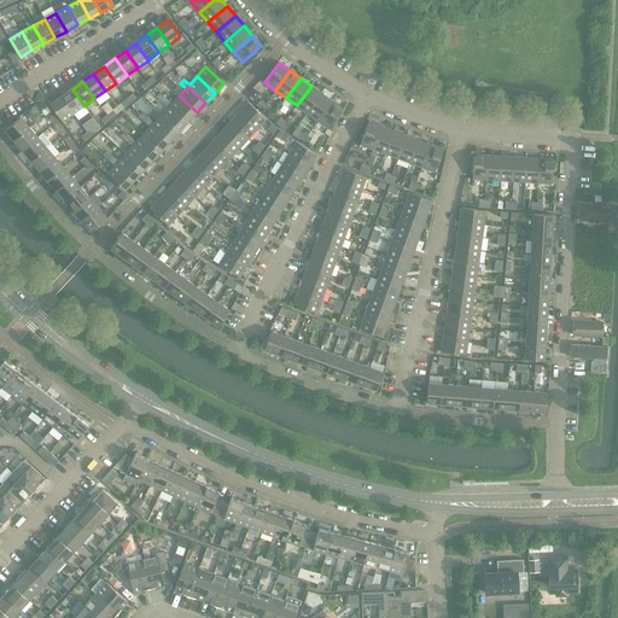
[(312,86),(297,105),(307,114),(321,93),(312,86)]
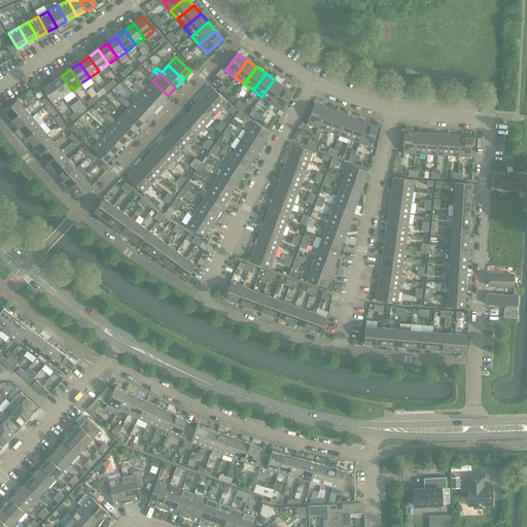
[(62,76),(53,82),(63,97),(72,91),(62,76)]
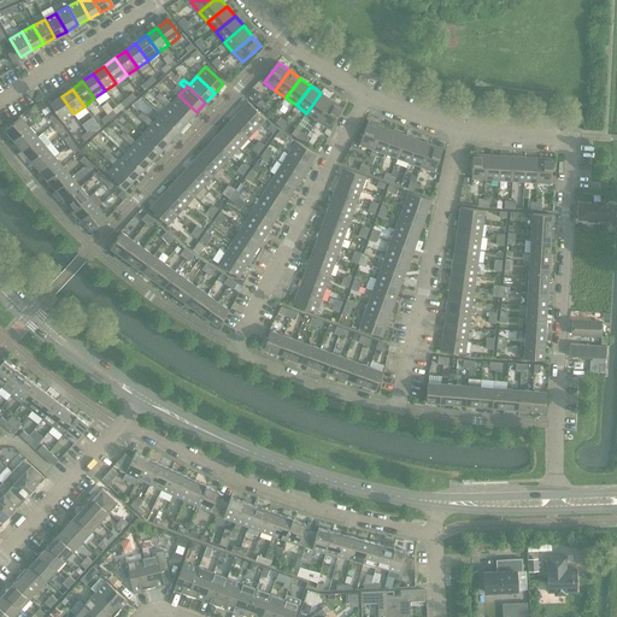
[(321,93),(306,113),(317,121),(331,101),(321,93)]
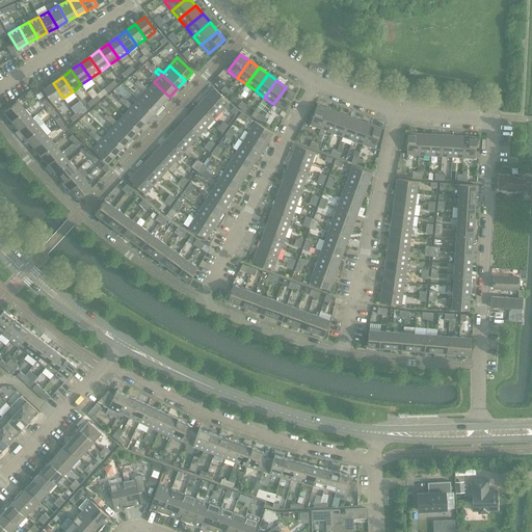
[(148,89),(143,84),(140,88),(144,92),(147,90),(162,105),(169,97),(154,82),(148,89)]
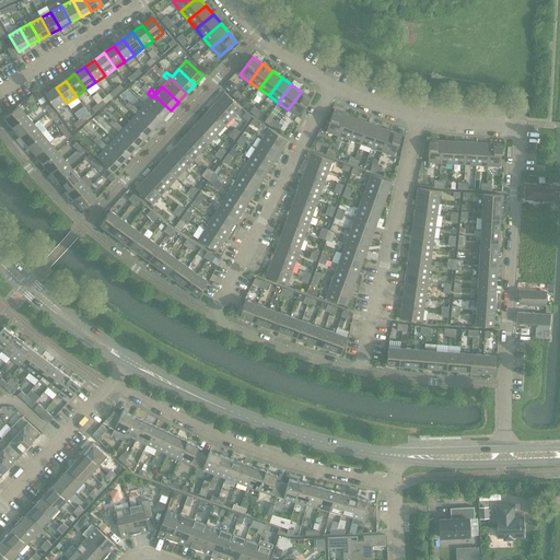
[(67,103),(56,88),(46,94),(57,109),(67,103)]
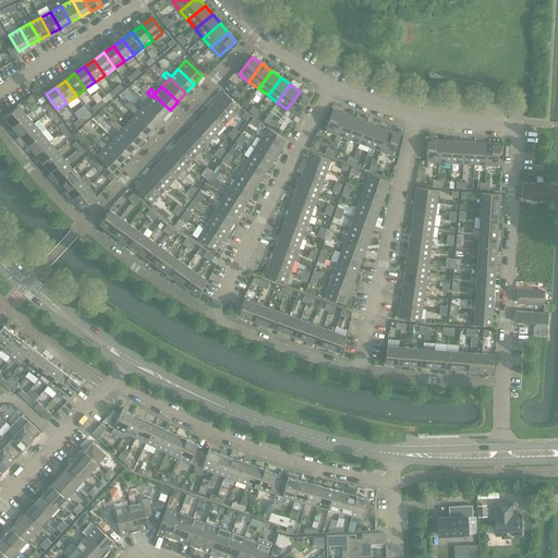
[(300,92),(287,109),(296,117),(310,98),(300,92)]
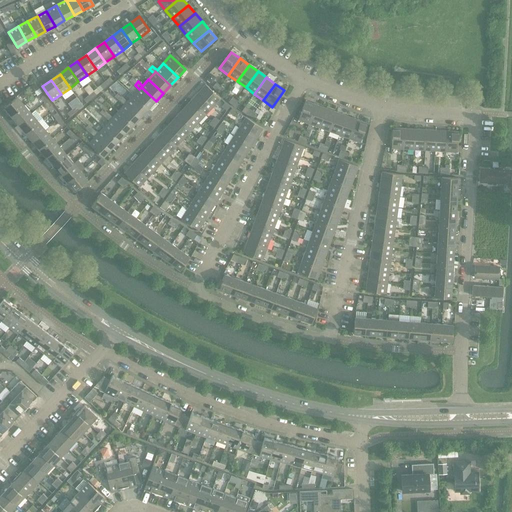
[(206,85),(198,93),(213,107),(221,99),(206,85)]
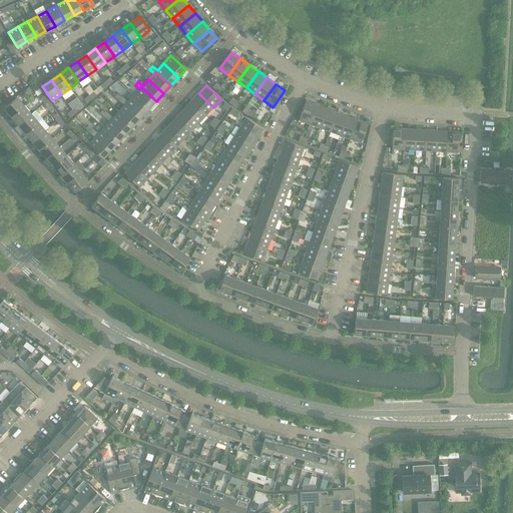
[(139,89),(133,95),(148,109),(156,101),(141,87),(139,89)]
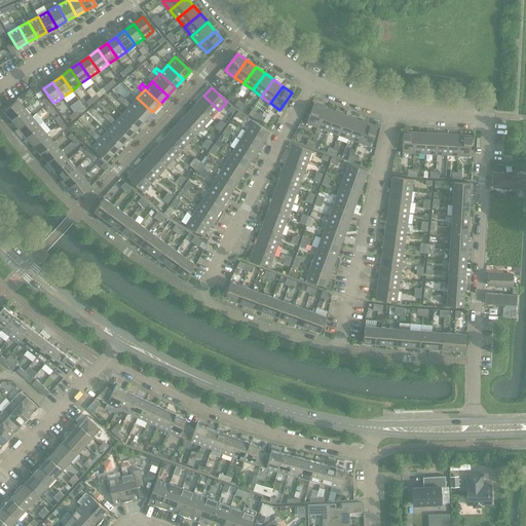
[(203,96),(196,104),(212,118),(219,110),(203,96)]
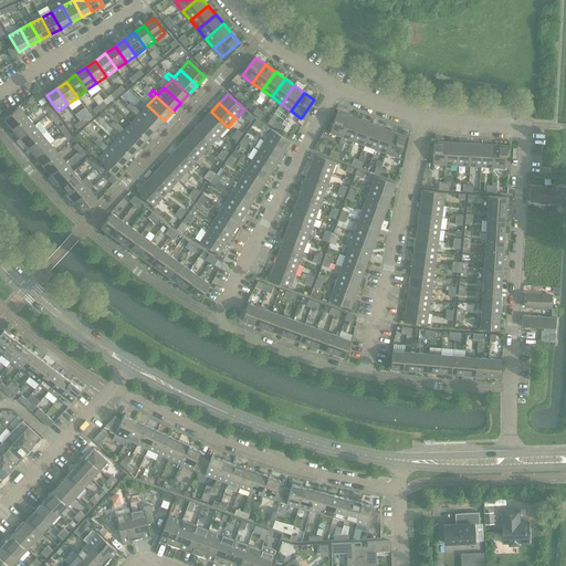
[(140,113),(136,107),(133,112),(137,116),(139,114),(156,129),(164,121),(147,105),(140,113)]
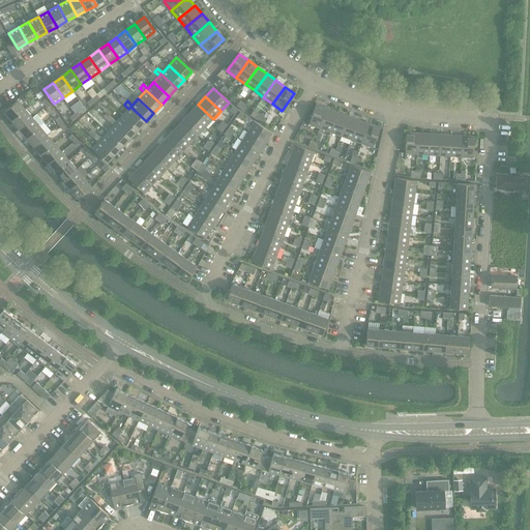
[(4,112),(12,121),(26,110),(19,100),(4,112)]
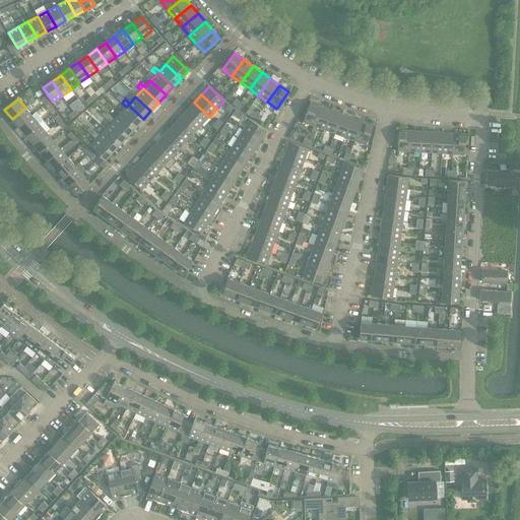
[(194,103),(186,111),(202,125),(209,117),(194,103)]
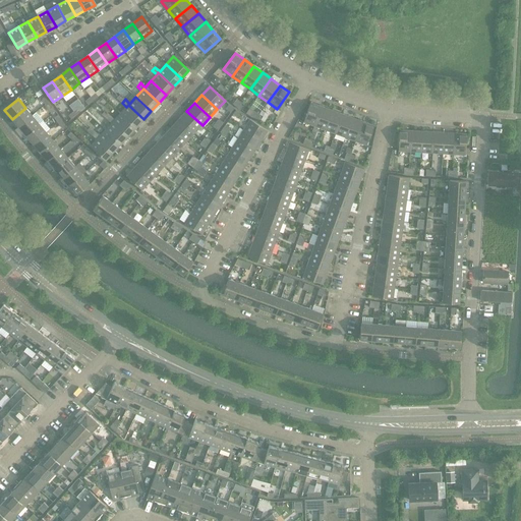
[(304,122),(314,126),(322,107),(310,103),(304,122)]
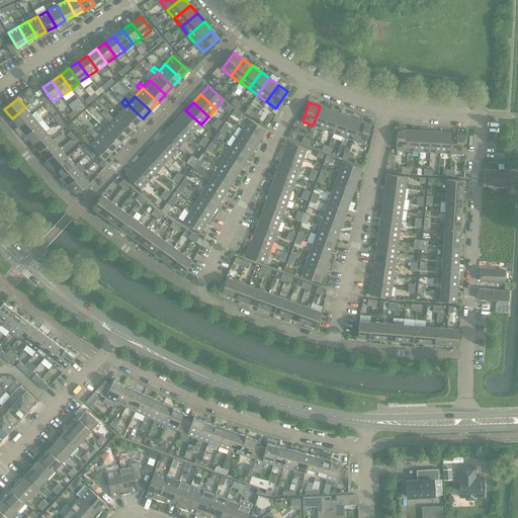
[(125,106),(119,112),(135,126),(143,118),(127,104),(125,106)]
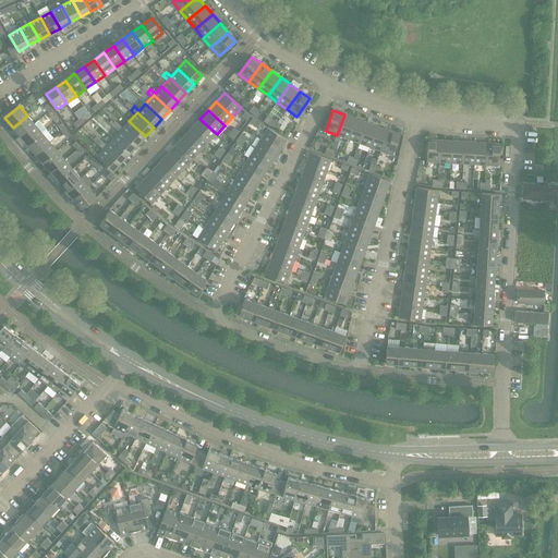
[(344,114),(337,135),(348,140),(355,119),(344,114)]
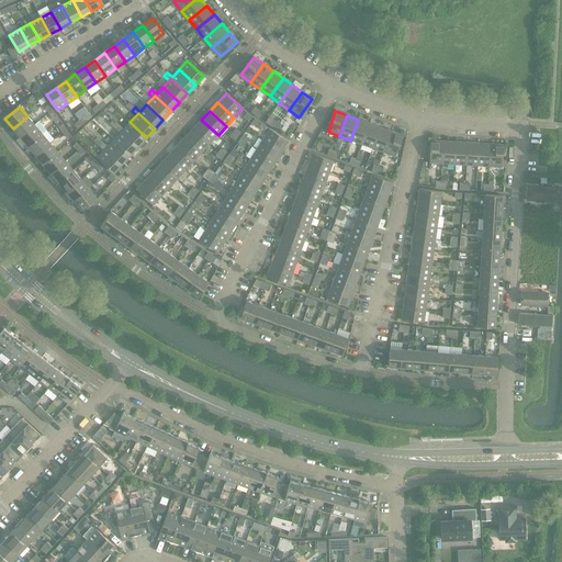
[(27,116),(13,128),(21,137),(35,125),(27,116)]
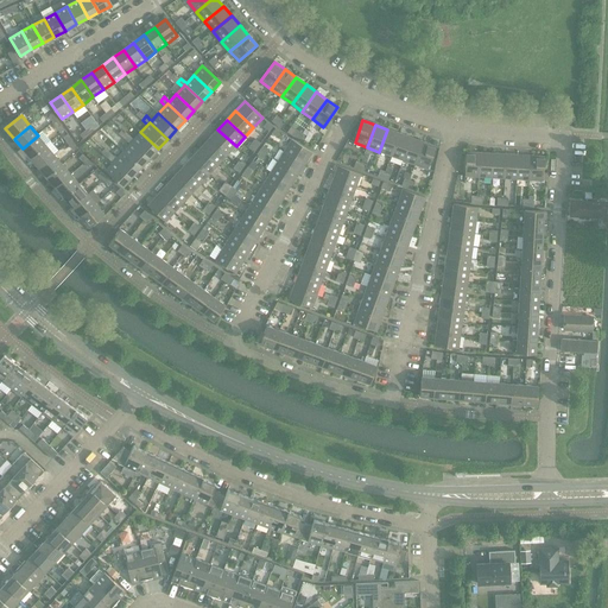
[(217,130),(209,139),(227,156),(236,146),(217,130)]
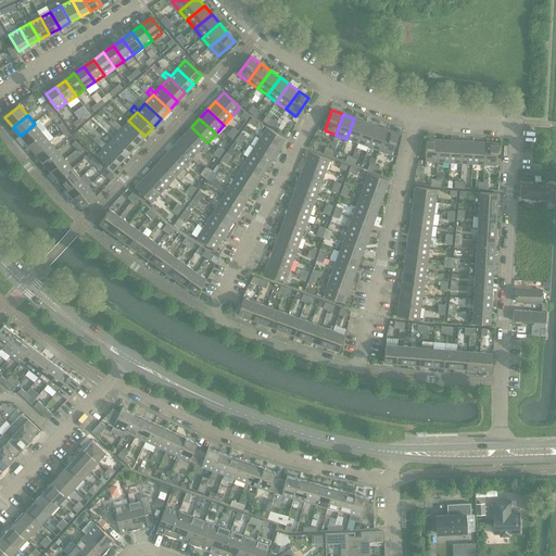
[(354,118),(346,139),(357,142),(365,122),(354,118)]
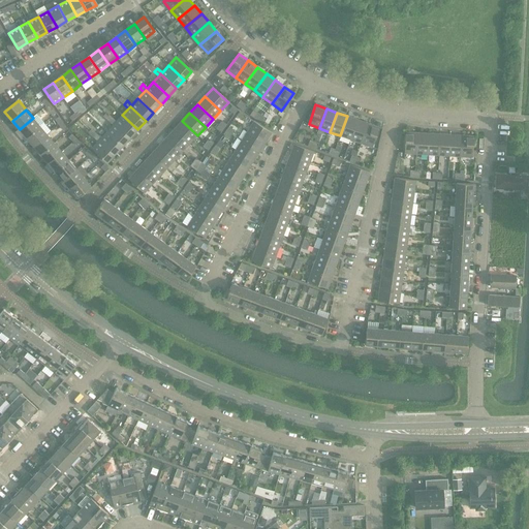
[(33,118),(20,129),(27,137),(40,126),(44,123),(36,115),(33,118)]
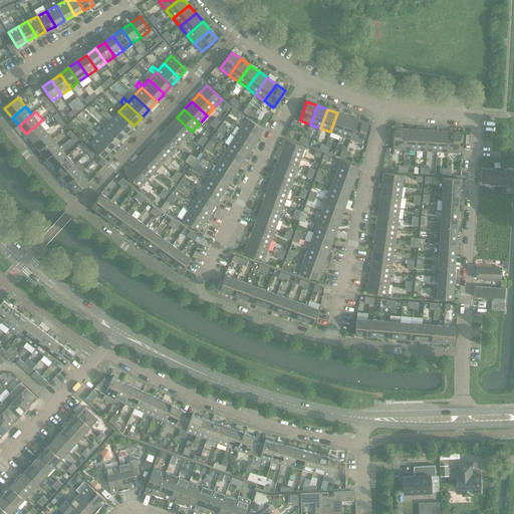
[(113,118),(108,113),(105,117),(110,121),(111,119),(126,134),(134,125),(118,111),(113,118)]
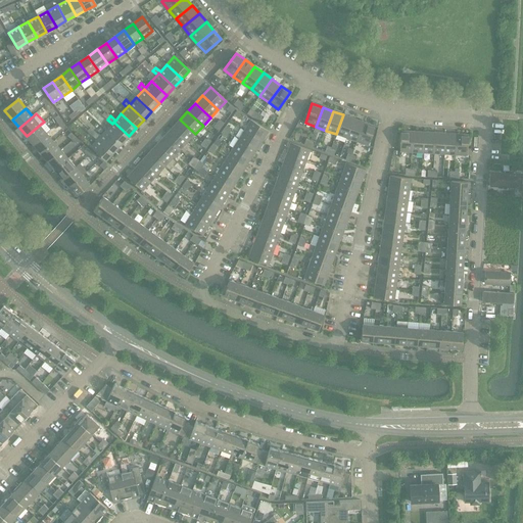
[(343,114),(336,134),(347,138),(354,119),(343,114)]
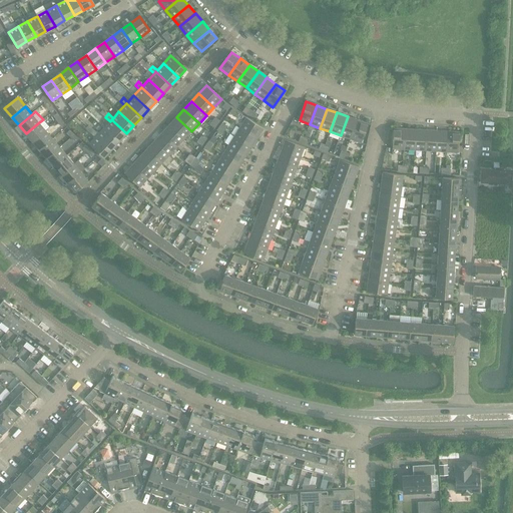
[(348,116),(341,135),(351,139),(358,120),(348,116)]
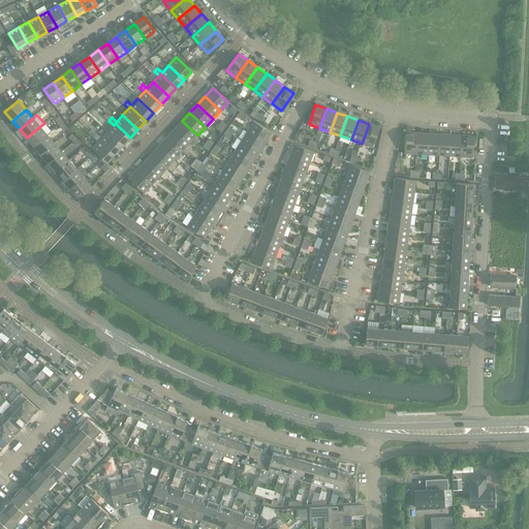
[(182,121),(175,129),(190,144),(197,135),(182,121)]
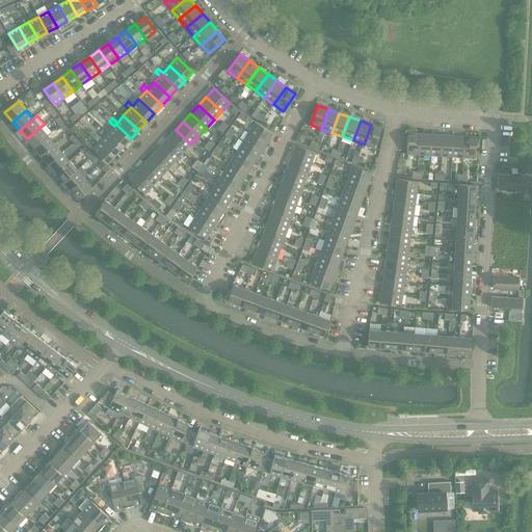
[(256,123),(249,132),(267,143),(273,133),(256,123)]
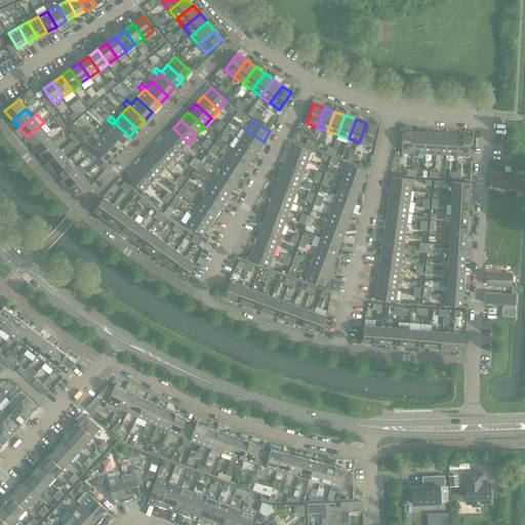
[(114,122),(113,124),(107,130),(122,145),(129,136),(114,122)]
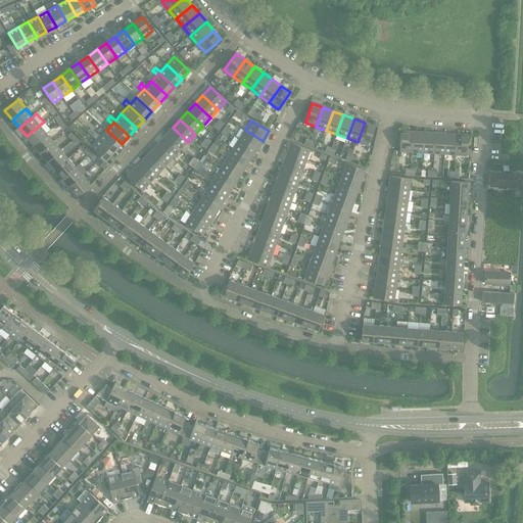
[(365,123),(358,142),(368,146),(375,127),(365,123)]
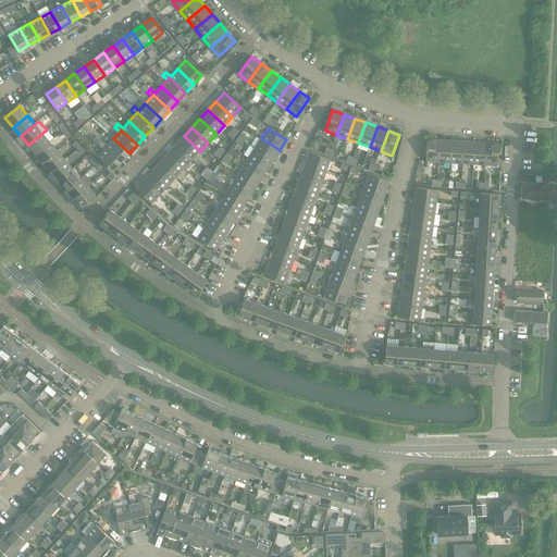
[(42,133),(28,145),(36,155),(50,141),(42,133)]
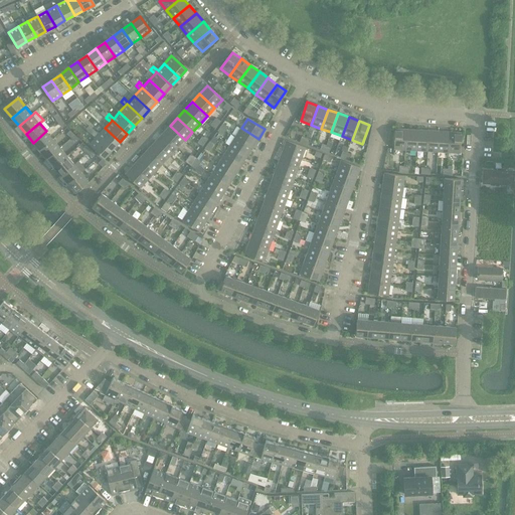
[(170,126),(162,134),(177,148),(185,140),(170,126)]
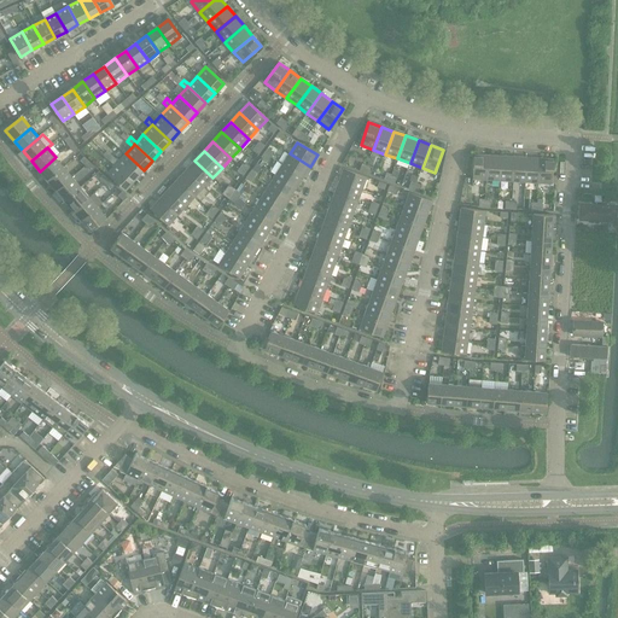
[(118,162),(112,156),(109,161),(115,165),(116,163),(134,180),(144,170),(126,153),(118,162)]
